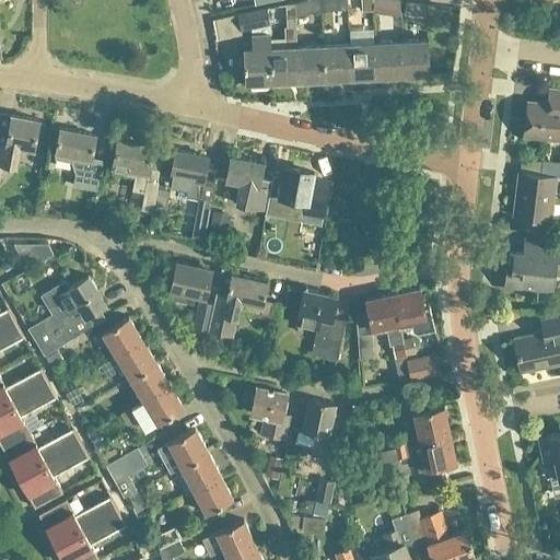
[(322,12),(321,0),(307,0),(294,4),(295,18),(311,13),(322,12)]
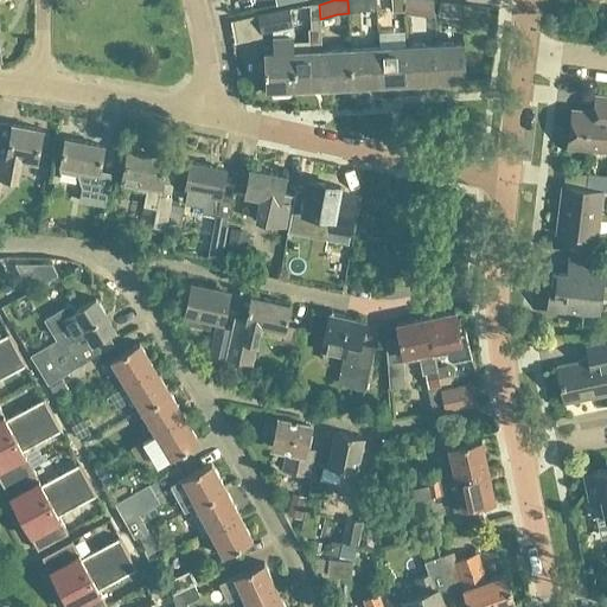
[(378,30),(375,0),(347,0),(349,13),(365,11),(368,30),(378,30)]
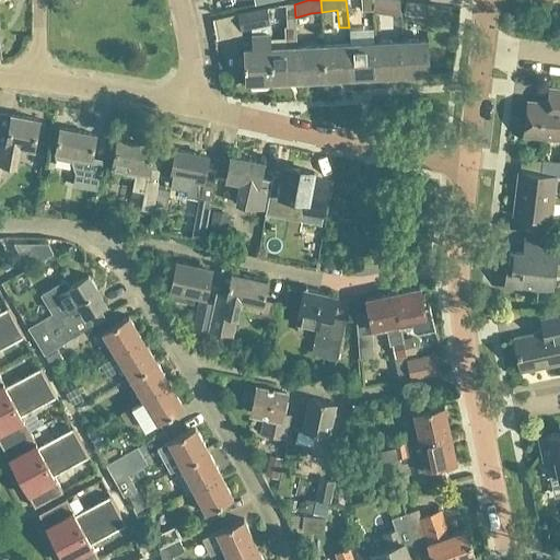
[(371,0),(360,0),(360,12),(372,12),(371,0)]
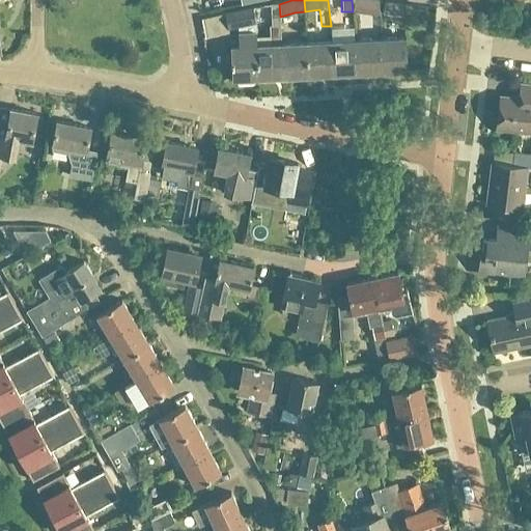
[(379,1),(370,0),(355,0),(355,12),(380,16),(379,1)]
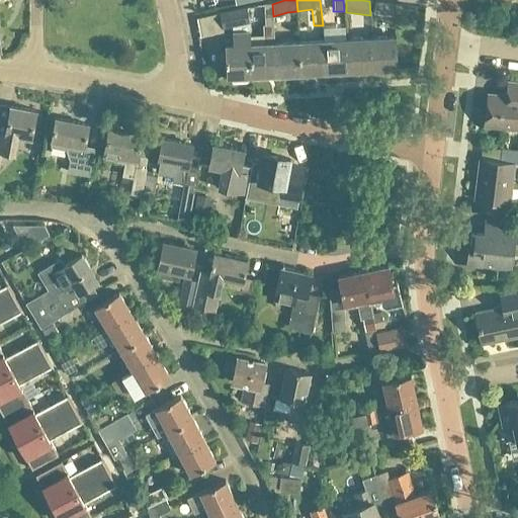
[(392,15),(393,4),(374,2),(372,13),(392,15)]
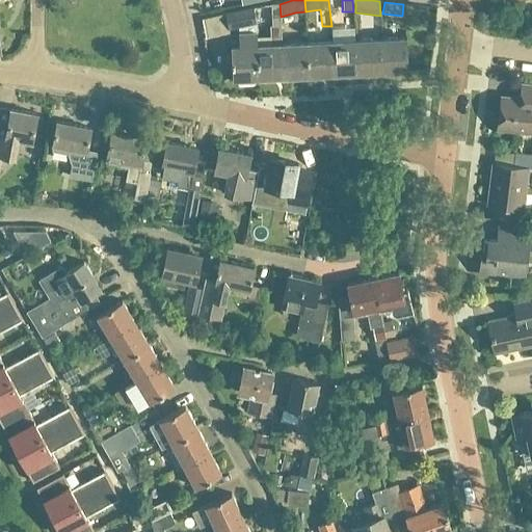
[(281,17),(280,4),(270,5),(271,25),(269,25),(270,44),(257,44),(259,79),(284,78),(282,43),(281,17)]
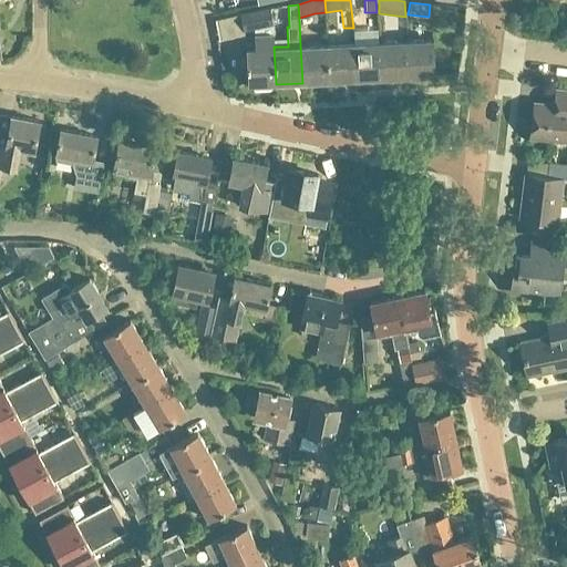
[(274,24),(270,8),(240,14),(244,31),(254,29),(255,35),(274,34),(272,24),(274,24)]
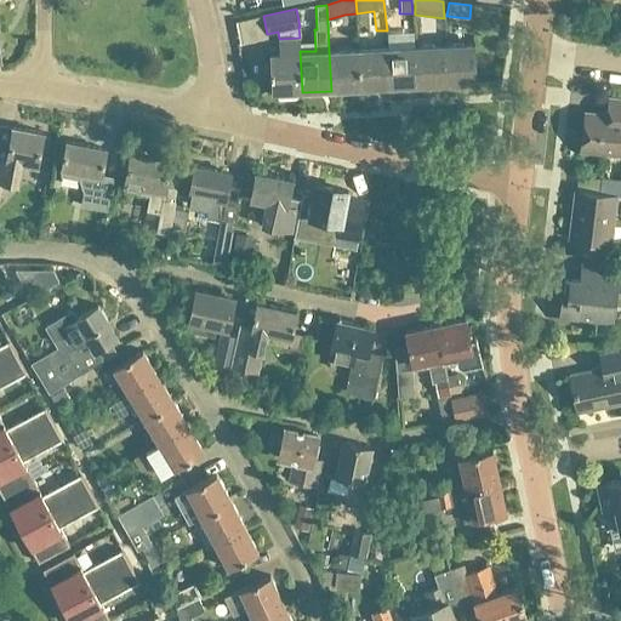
[(254,47),(268,41),(260,18),(232,28),(248,72),(261,67),(254,47)]
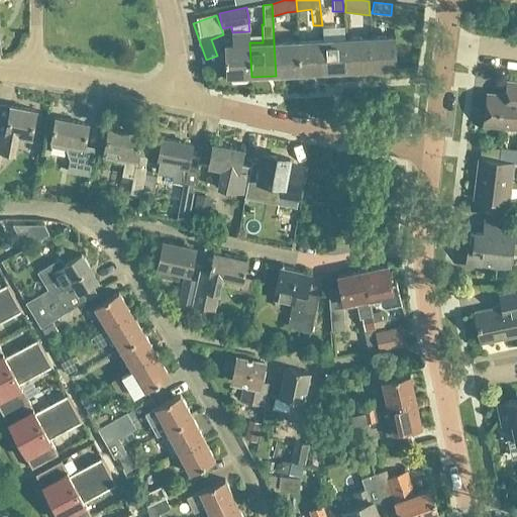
[(251,77),(249,42),(249,31),(232,32),(232,44),(225,45),(225,44),(224,44),(224,49),(220,49),(220,58),(225,58),(226,78),(251,77)]
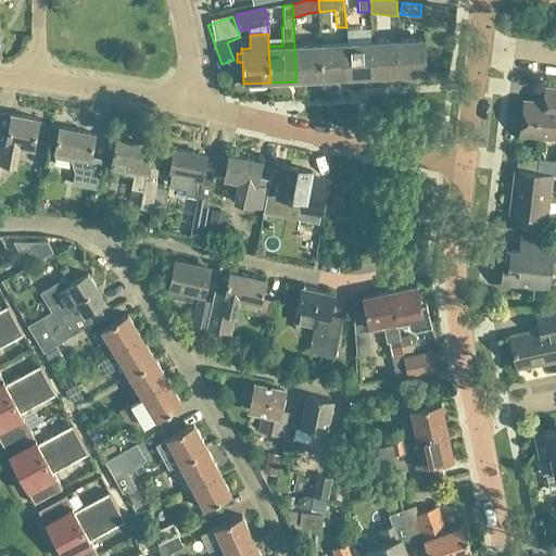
[(427,74),(425,38),(399,39),(401,76),(427,74)]
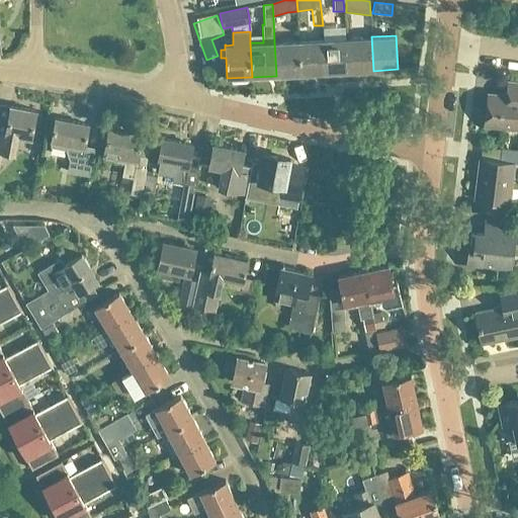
[(373,71),(371,36),(366,36),(348,37),(350,72),(373,71)]
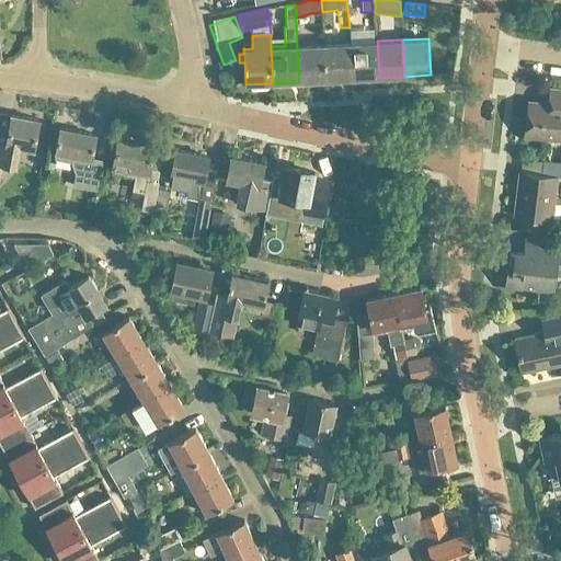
[(379,78),(377,41),(350,43),(352,79),(379,78)]
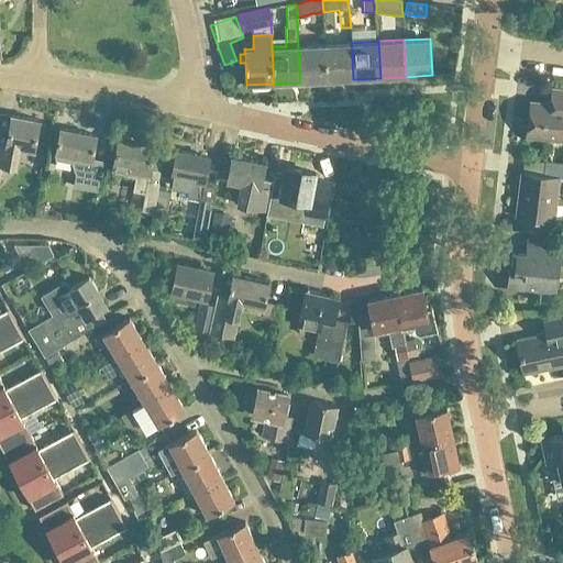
[(353,79),(351,43),(324,44),(327,80),(353,79)]
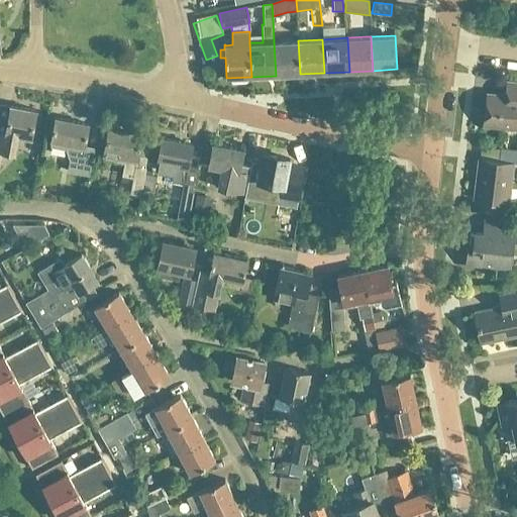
[(300,74),(298,40),(274,41),(276,76),(300,74)]
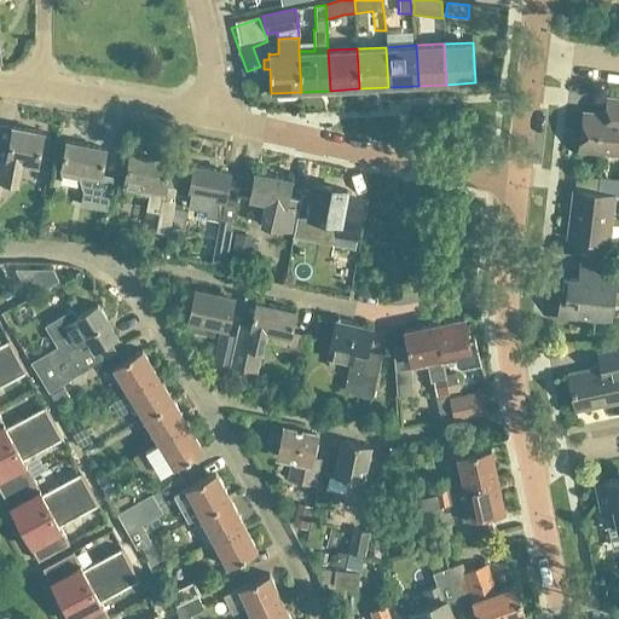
[(618,155),(618,99),(615,99),(614,116),(583,113),(578,150),(618,155)]
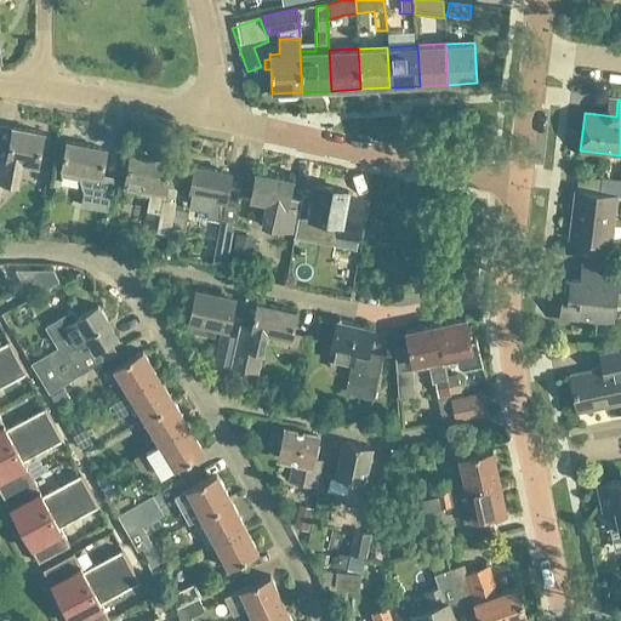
[(38,166),(44,132),(12,127),(7,159),(0,158),(0,199),(4,182),(18,184),(22,164),(38,166)]
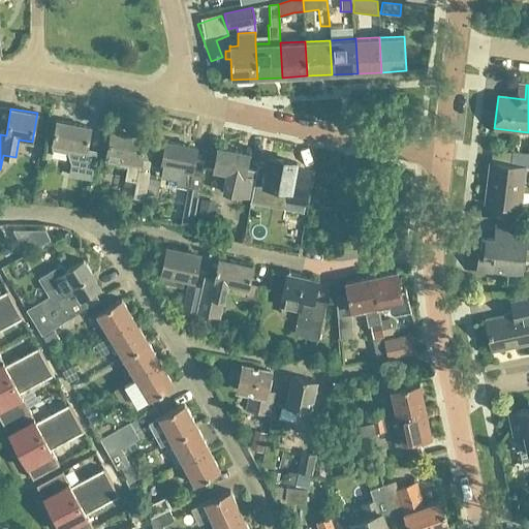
[(91,181),(96,152),(87,150),(91,128),(57,122),(53,144),(52,151),(67,154),(70,164),(68,177),(91,181)]
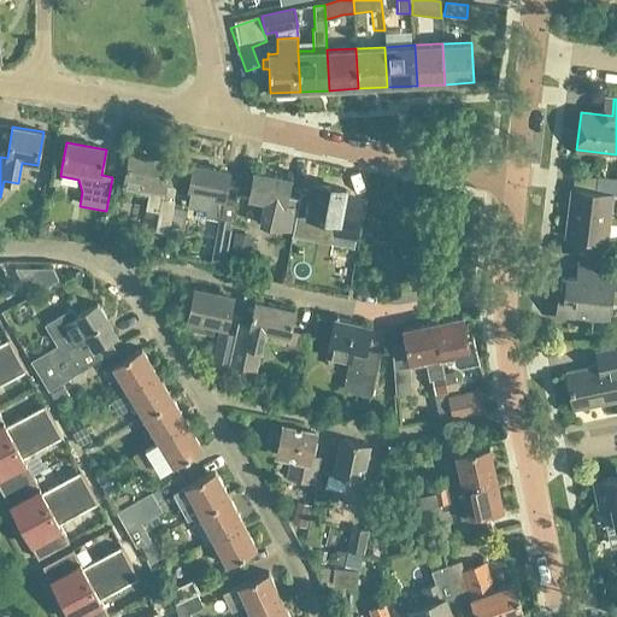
[(168,234),(176,192),(164,189),(169,162),(129,154),(123,191),(150,195),(147,211),(159,213),(156,231),(168,234)]
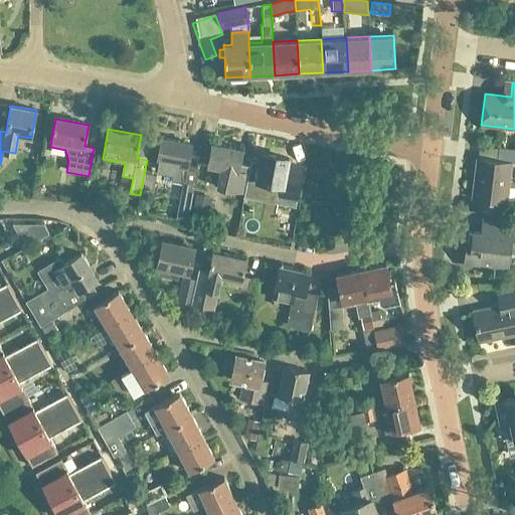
[(157,161),(159,161),(157,170),(174,174),(173,180),(183,182),(179,205),(191,207),(198,168),(187,166),(191,144),(161,139),(157,161)]
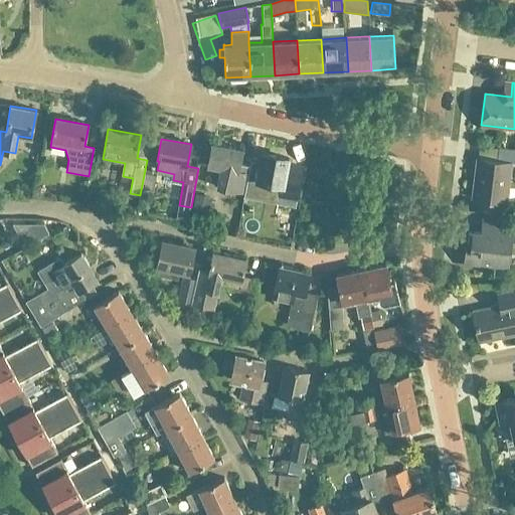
[(248,169),(239,167),(242,150),(212,144),(208,166),(221,169),(218,187),(244,191),(248,169)]
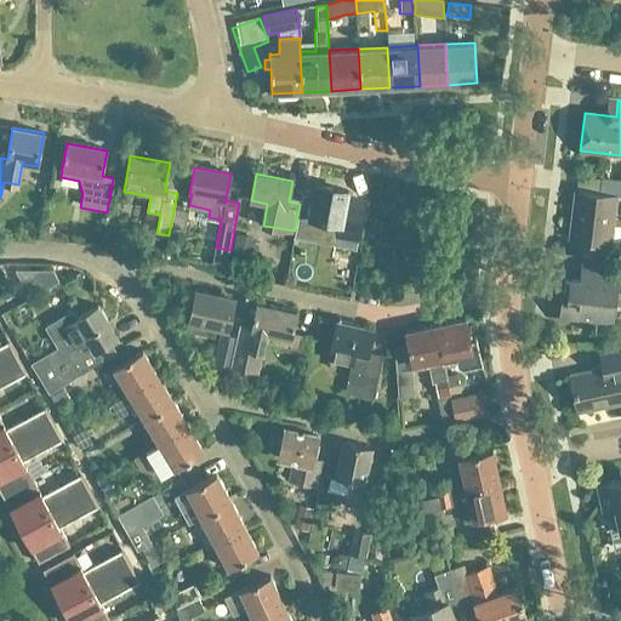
[(610,245),(615,197),(620,197),(620,181),(600,178),(599,194),(575,192),(570,240),(610,245)]
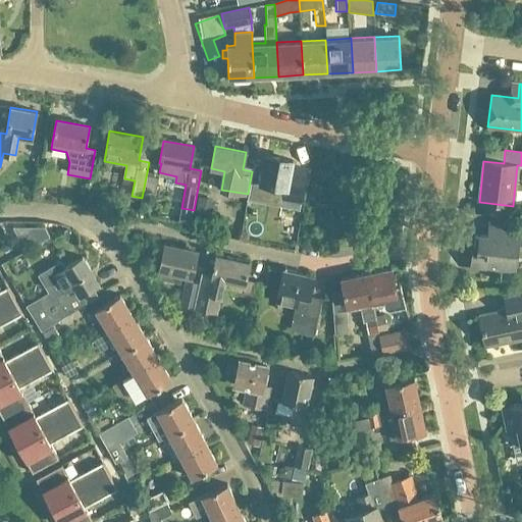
[(286,188),(292,160),(266,156),(261,184),(286,188)]
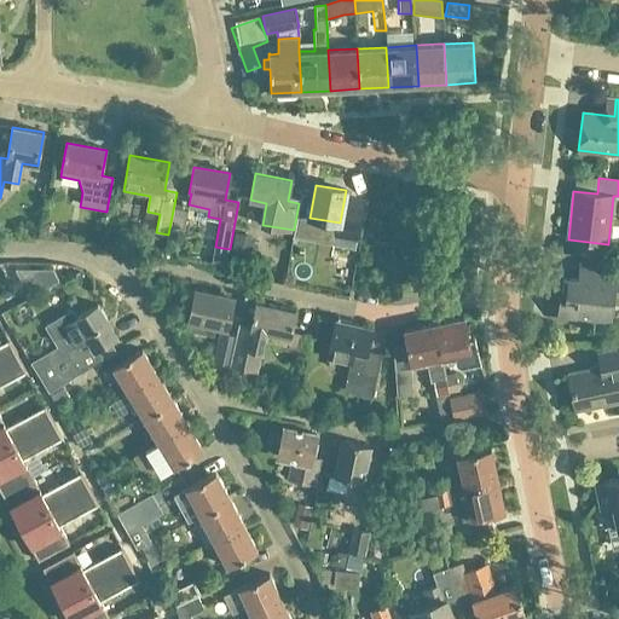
[(229,256),(225,270),(250,275),(253,262),(250,261),(256,238),(237,233),(232,258),(229,256)]
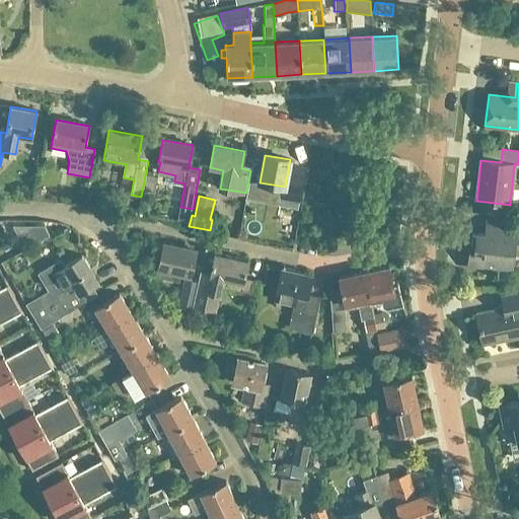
[(138,206),(136,215),(143,216),(144,208),(138,206)]
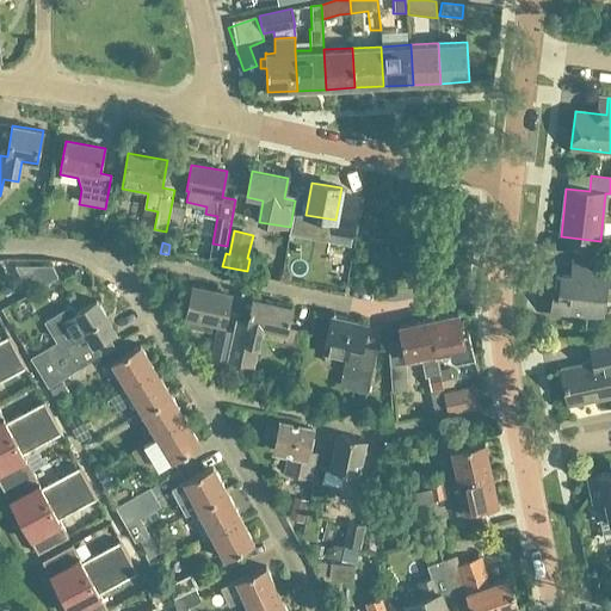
[(610,298),(610,266),(572,261),(571,277),(555,275),(550,315),(573,318),(573,313),(602,316),(604,298),(610,298)]
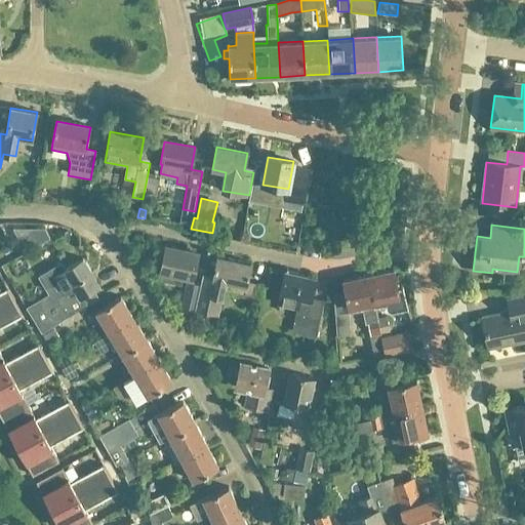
[(197,251),(166,245),(165,249),(162,248),(160,257),(163,258),(160,271),(161,271),(159,280),(182,285),(184,276),(192,278),(197,251)]
